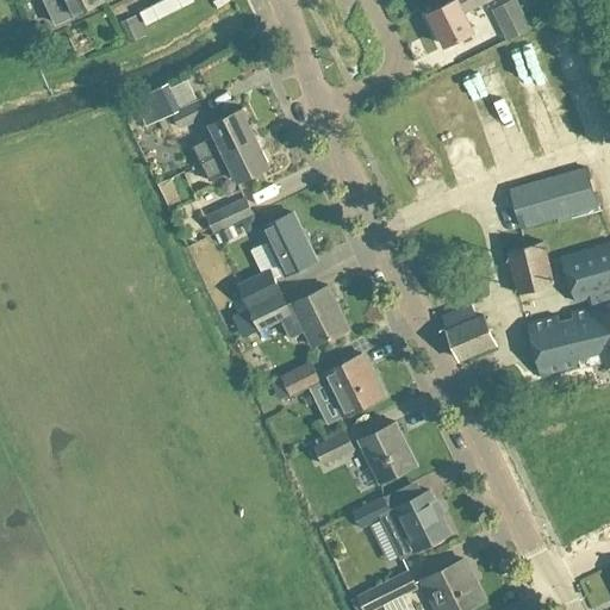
[(43,0),(55,23),(72,14),(104,0),(103,0),(43,0)]
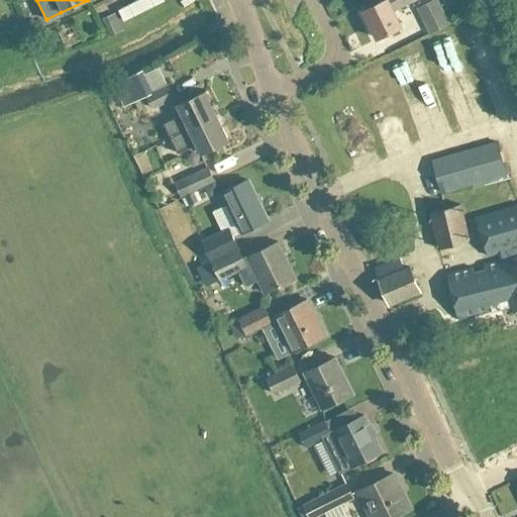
[(384,0),(364,10),(378,38),(400,27),(392,11),(414,0),(384,0)]
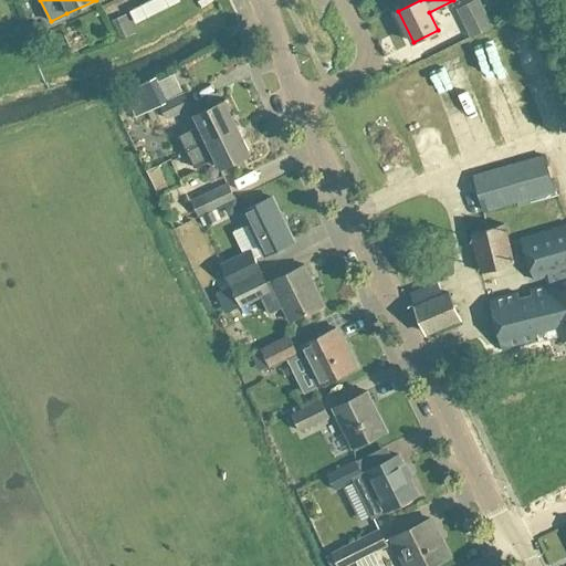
[(479,0),(472,0),(456,9),(470,37),(492,25),(479,0)]
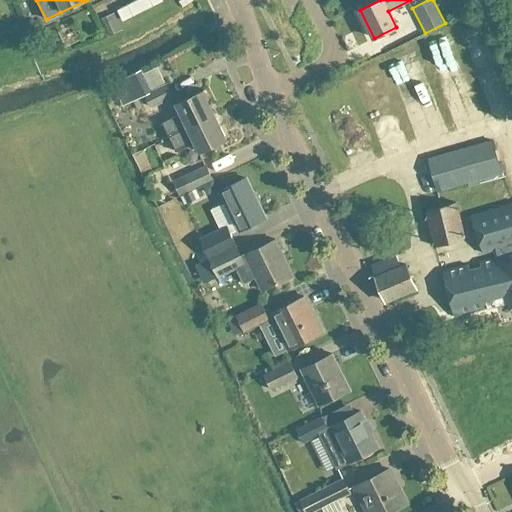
[(124,2),(110,7),(117,24),(130,19),(124,2)]
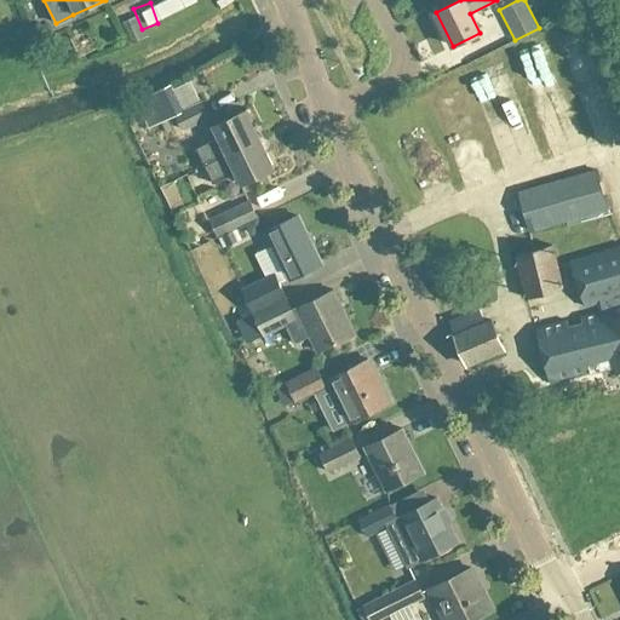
[(526,39),(540,112),(578,103),(563,32),(526,39)]
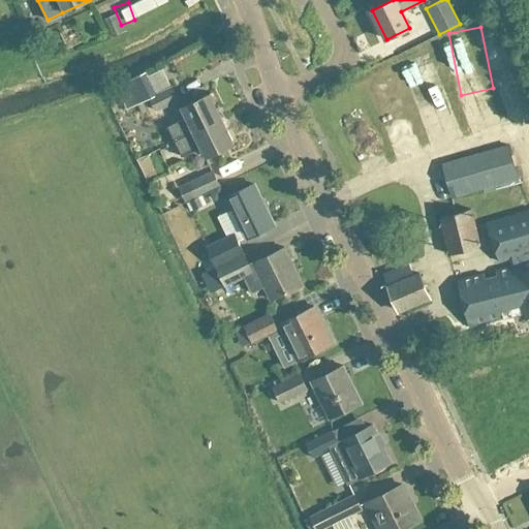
[(440,47),(410,55),(428,117),(458,109),(440,47)]
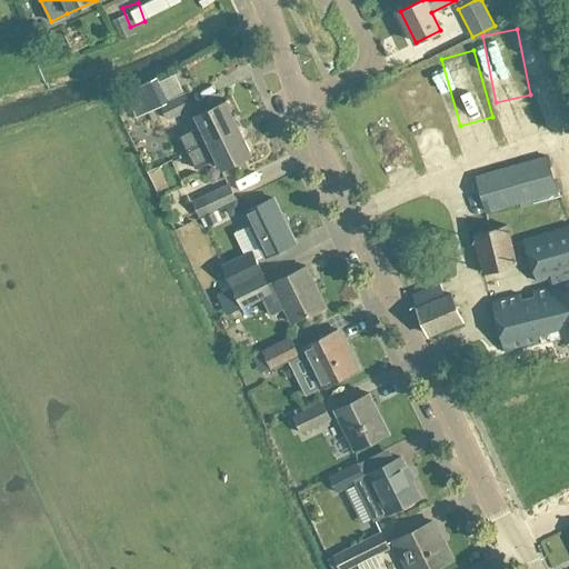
[(156,77),(147,80),(133,87),(146,113),(160,106),(167,119),(191,108),(185,93),(167,101),(156,77)]
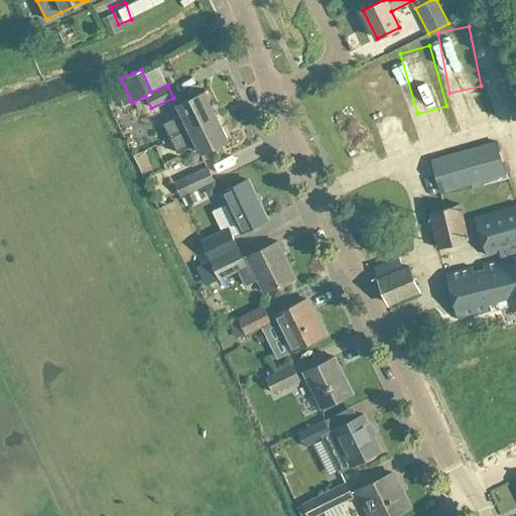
[(398,99),(408,98),(405,73),(395,74),(398,99)]
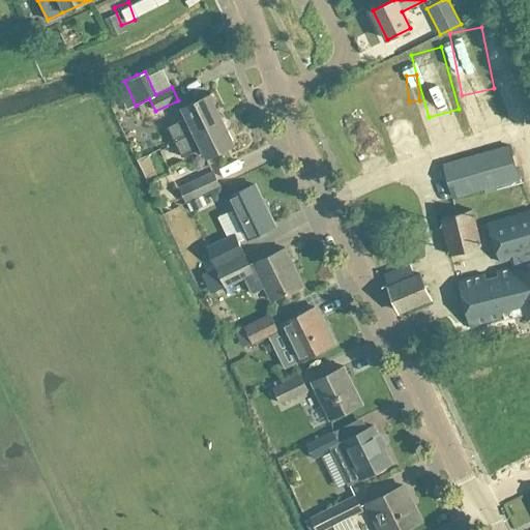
[(174,142),(222,118),(209,93),(181,108),(186,117),(167,126),(174,142)]
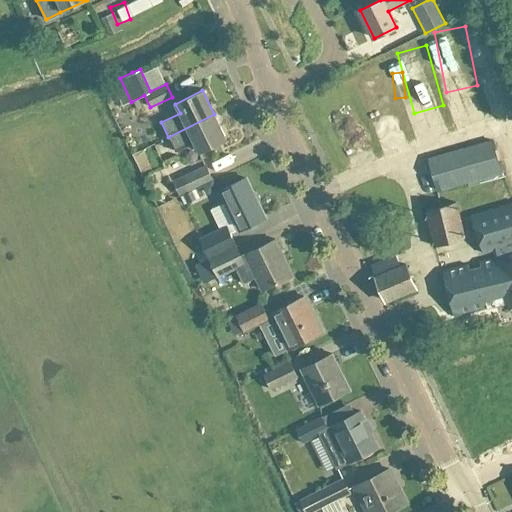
[(226,139),(214,114),(168,137),(175,152),(194,143),(198,152),(226,139)]
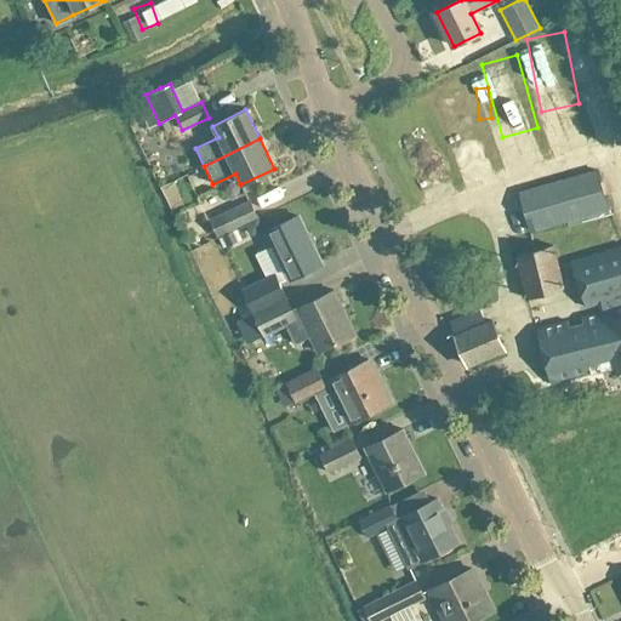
[(528,232),(607,209),(596,171),(517,194),(528,232)]
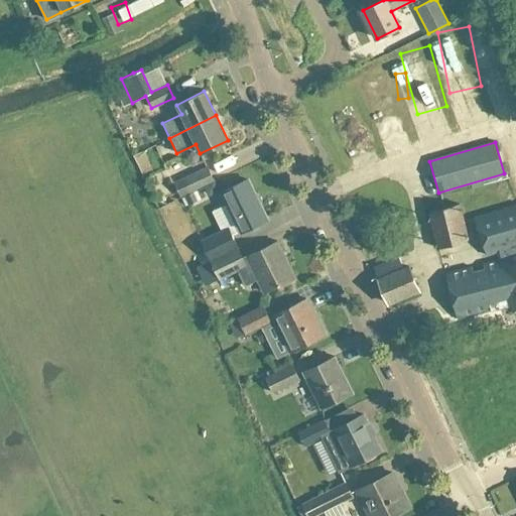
[(185,177),(184,176),(172,182),(179,199),(192,192),(191,190),(213,180),(207,167),(185,177)]
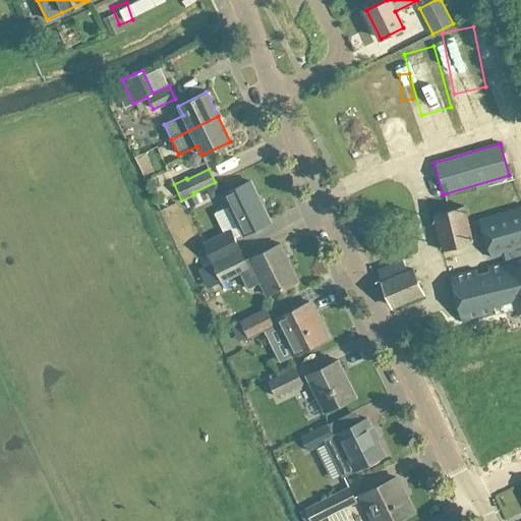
[(269,222),(249,181),(218,196),(224,208),(228,206),(242,234),(269,222)]
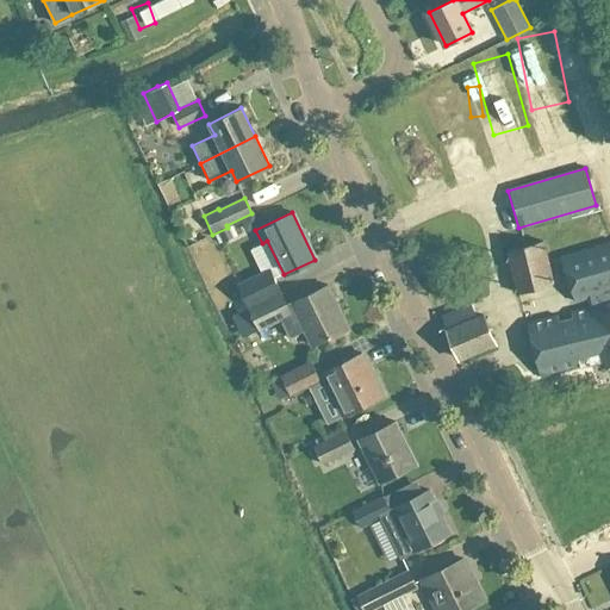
[(505,250),(515,294),(553,285),(542,241),(505,250)]
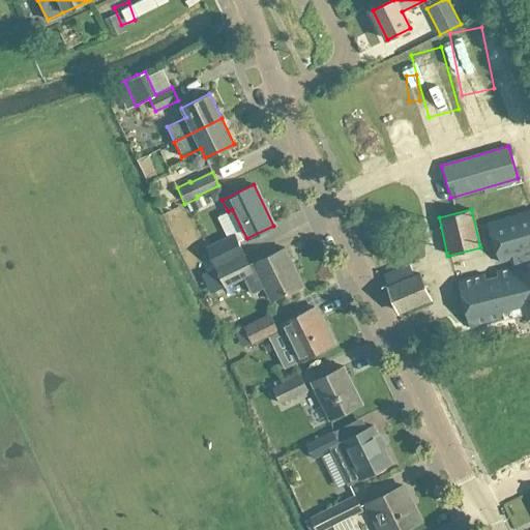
[(512,266),(458,281),(469,328),(524,314),(527,321),(529,320),(529,210),(487,224),(499,262),(510,258),(512,266)]
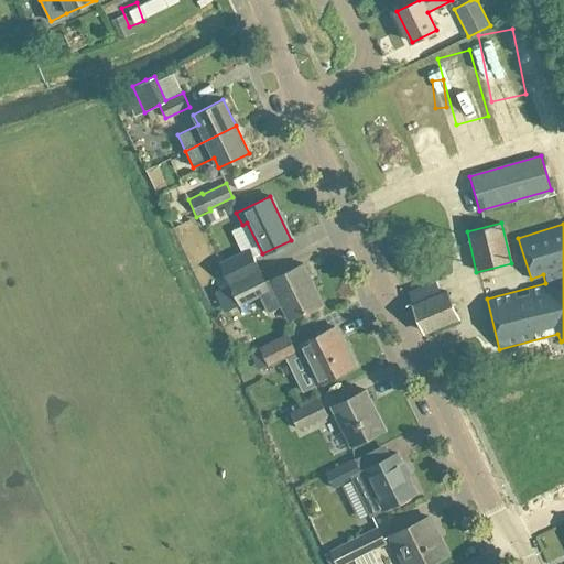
[(230,284),(258,271),(251,257),(224,270),(230,284)]
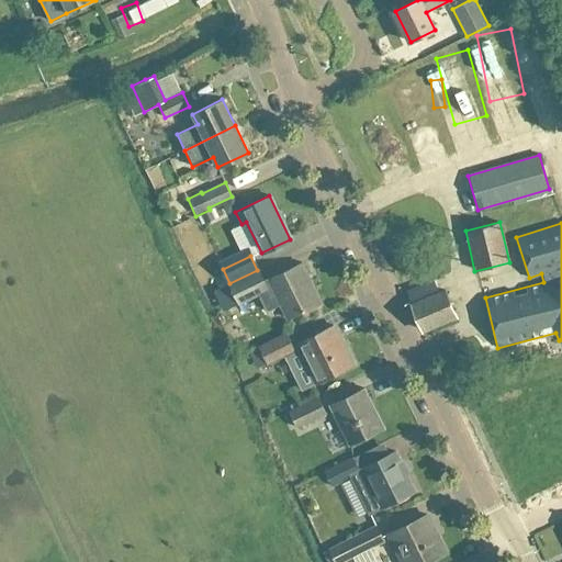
[(258,269),(257,270),(229,283),(238,305),(259,295),(267,312),(280,305),(288,318),(321,302),(302,262),(263,281),(258,269)]
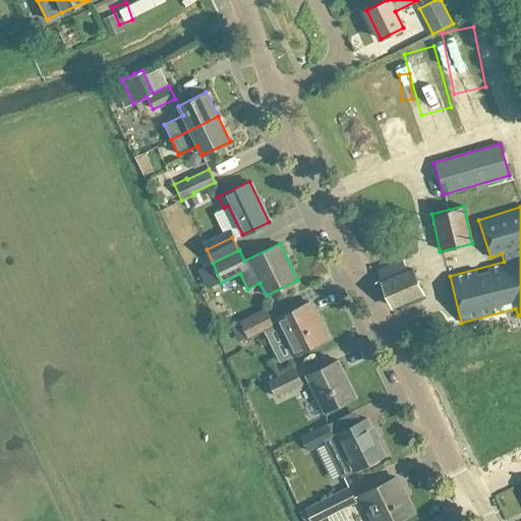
[(407,272),(382,282),(392,306),(422,294),(412,270),(407,272)]
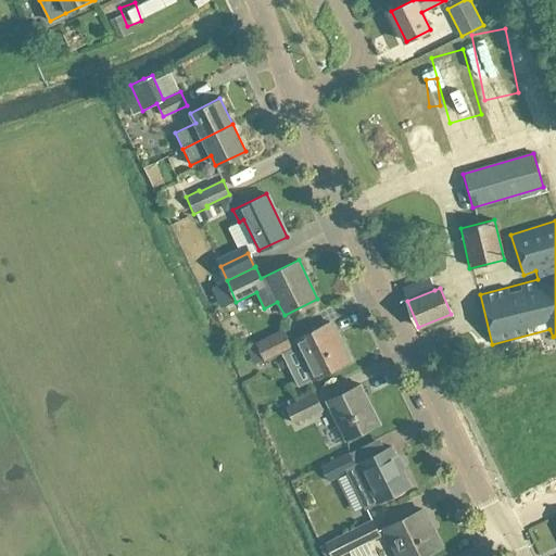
[(349,362),(329,323),(294,339),(314,379),(349,362)]
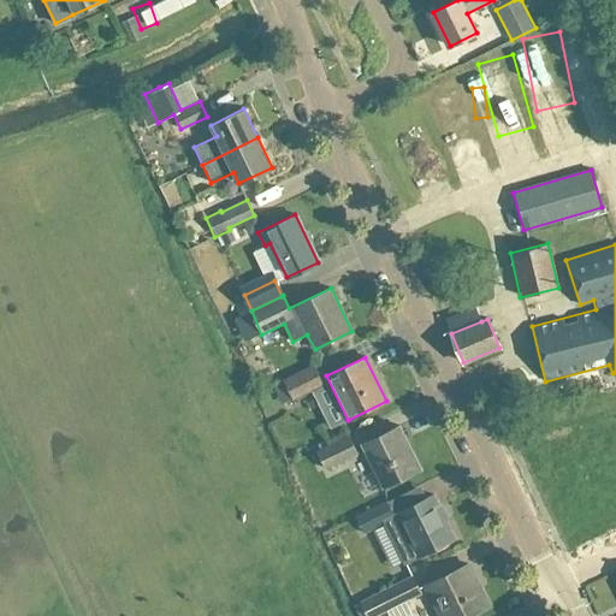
[(323,383),(314,366),(284,381),(292,398),(323,383)]
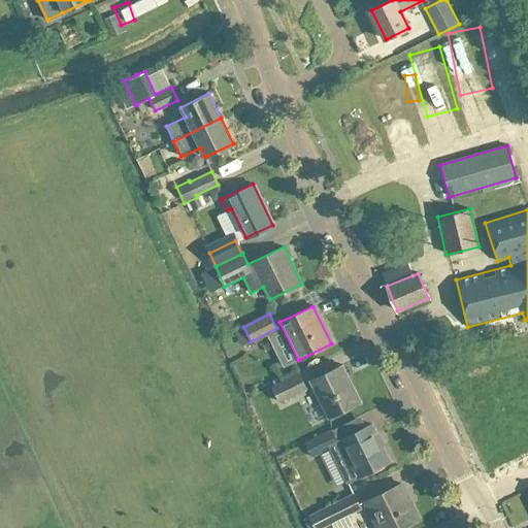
[(360,402),(341,365),(309,381),(328,418),(360,402)]
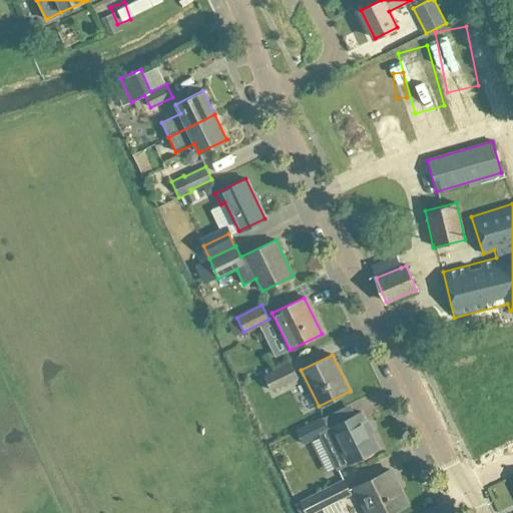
[(298,378),(291,363),(264,376),(272,391),(298,378)]
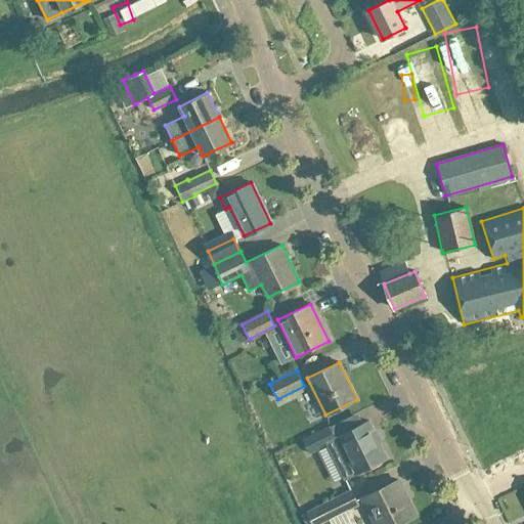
[(368,421),(335,437),(336,439),(328,444),(344,479),(387,457),(368,421)]
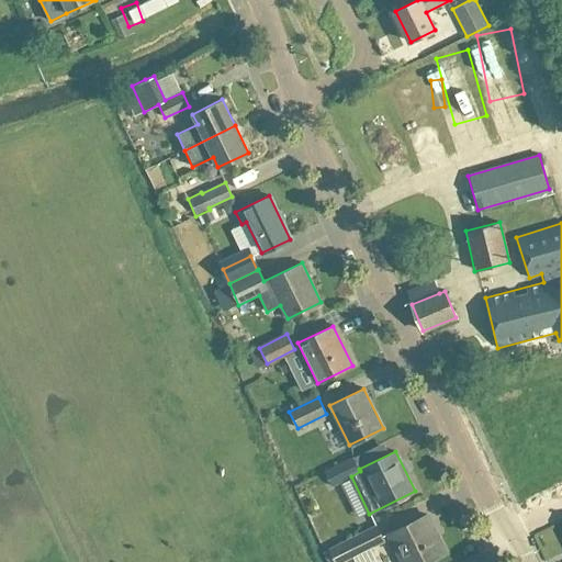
[(360,471),(359,469),(353,457),(324,472),(332,485),(351,476),(360,471)]
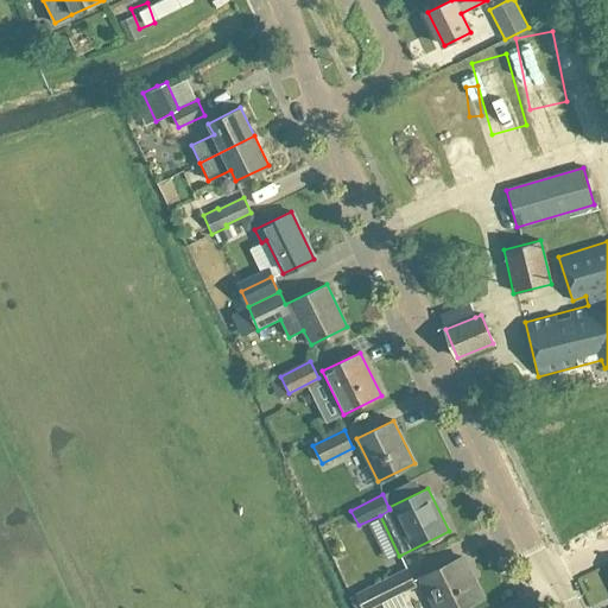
[(462,607),(482,599),(461,557),(420,577),(435,607),(462,607)]
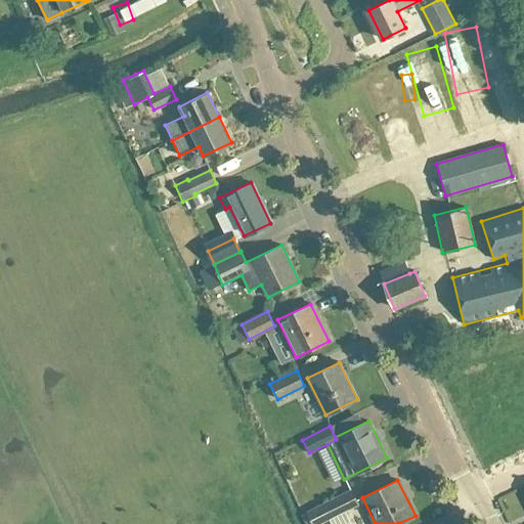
[(351,490),(324,503),(334,523),(355,523),(348,510),(358,505),(351,490)]
